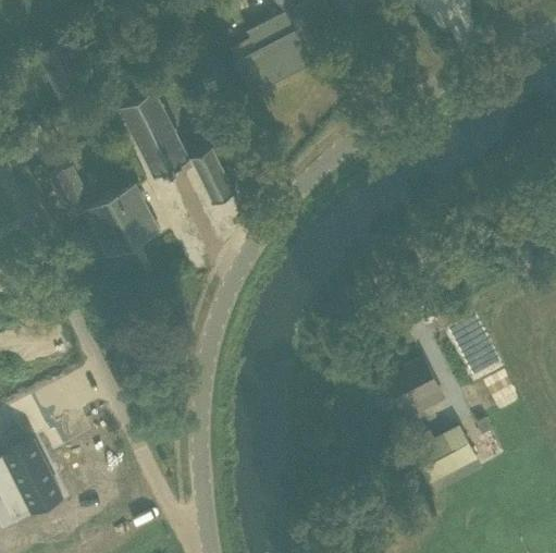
[(234,61),(251,95),(313,64),(297,32),(305,28),(307,34),(334,20),(323,0),(310,0),(247,32),(250,39),(231,49),(236,60),(234,61)]
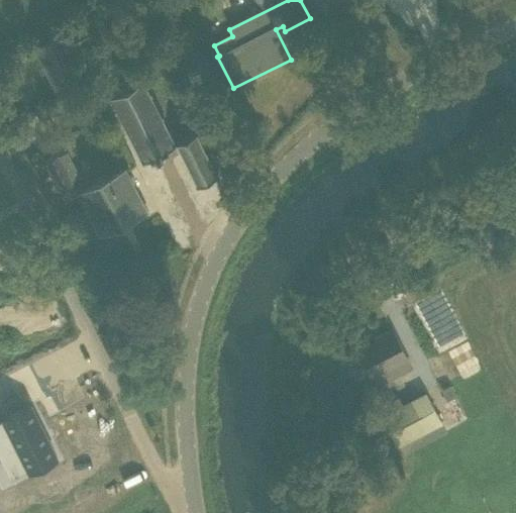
[(111,96),(143,163),(176,146),(176,145),(143,80),(129,75),(115,82),(111,96)]
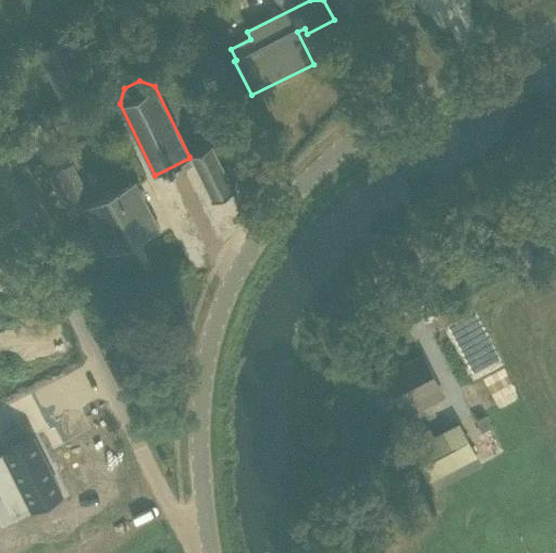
[(189,158),(212,203),(235,192),(220,160),(224,158),(218,144),(208,148),(207,144),(201,147),(202,150),(189,157),(189,158)]
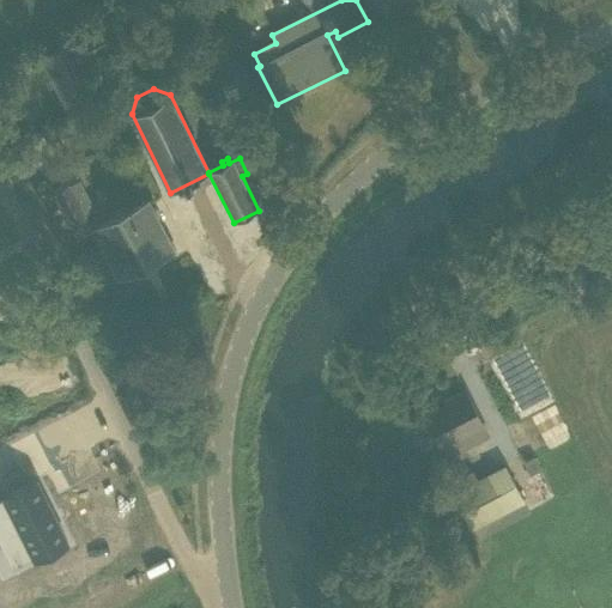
[(71,188),(55,195),(79,239),(94,232),(88,220),(96,216),(86,198),(79,184),(71,189),(71,188)]
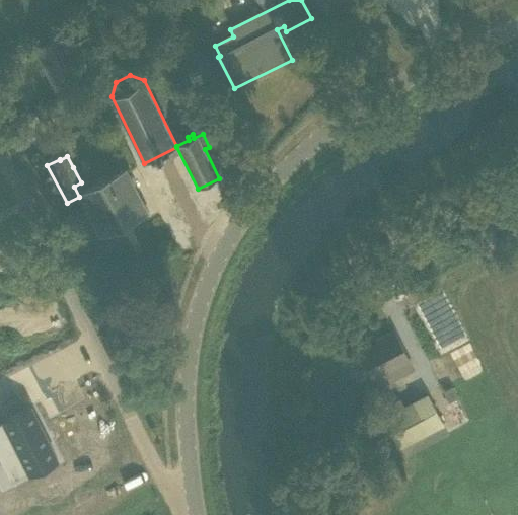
[(79,197),(100,238),(148,214),(127,172),(79,197)]
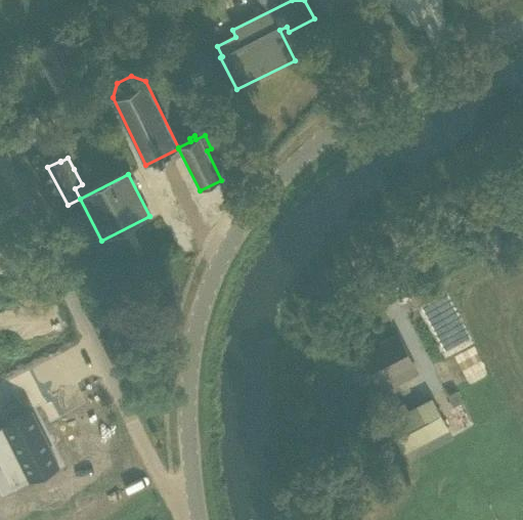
[(125,300),(121,300),(119,319),(123,320),(132,316),(134,306),(125,300)]
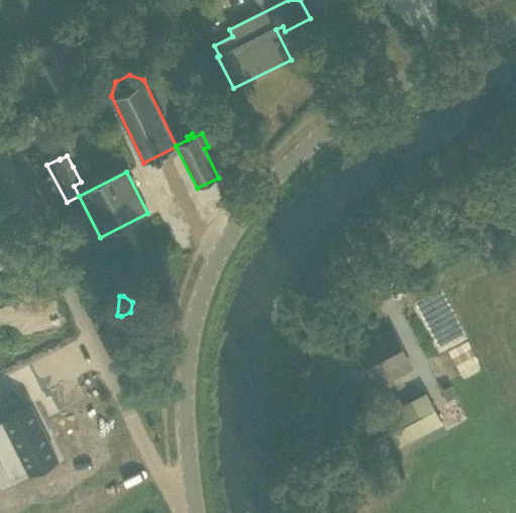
[(383,342),(358,355),(372,381),(374,380),(381,395),(401,384),(393,370),(406,363),(408,362),(393,332),(382,338),(383,342)]
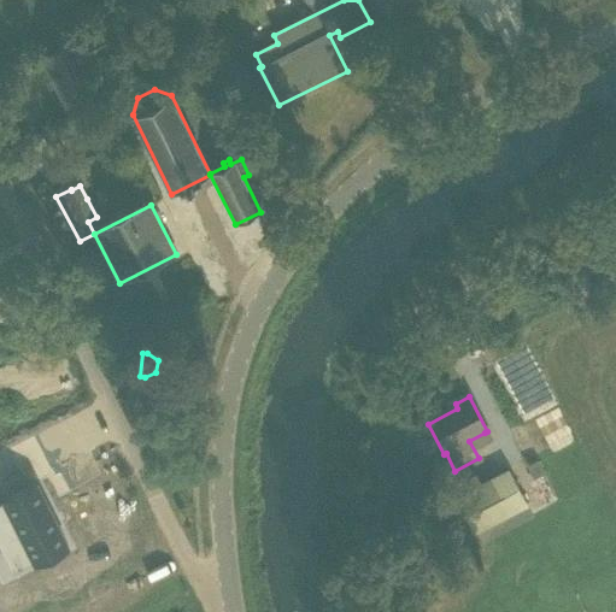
[(459,499),(479,535),(528,507),(509,472),(459,499)]
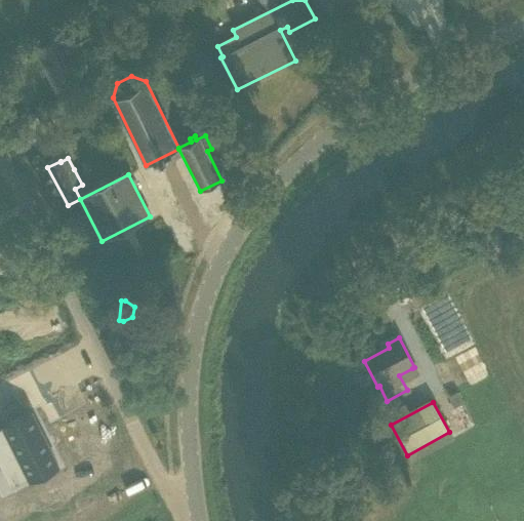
[(10,441),(0,446),(0,457),(15,487),(30,480),(31,482),(58,468),(32,413),(3,428),(10,441)]
